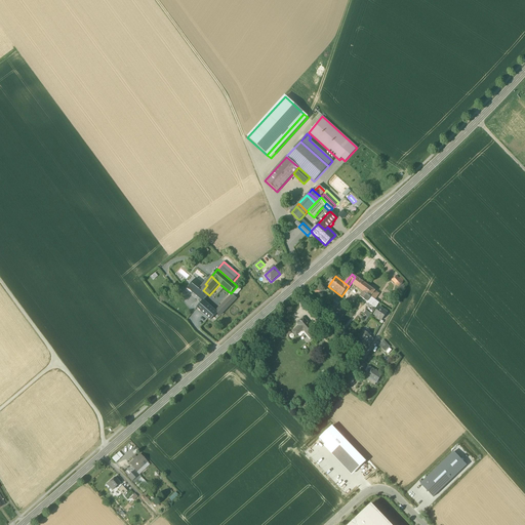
[(392,280),(399,287),(403,283),(397,276),(392,280)]
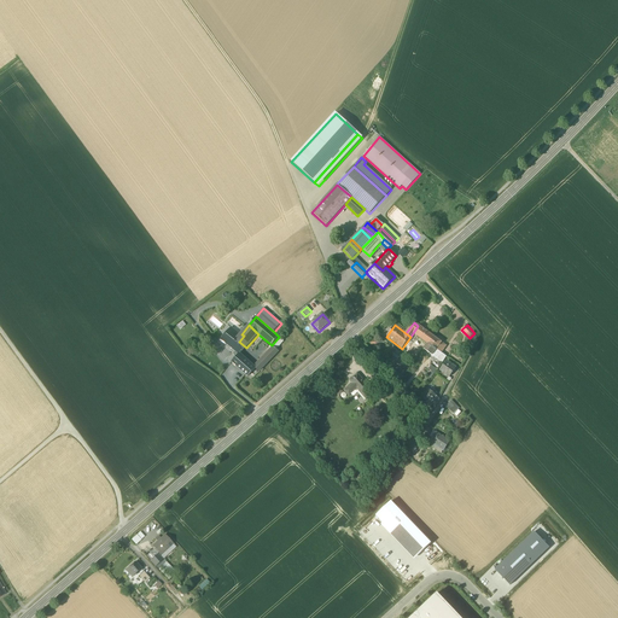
[(413,333),(427,344),(433,337),(418,326),(413,333)]
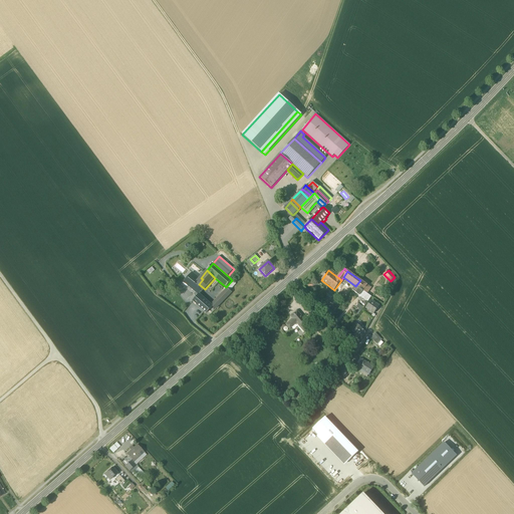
[(183,283),(198,295),(199,294),(199,295),(205,289),(199,284),(203,279),(201,278),(200,278),(193,273),(183,283)]
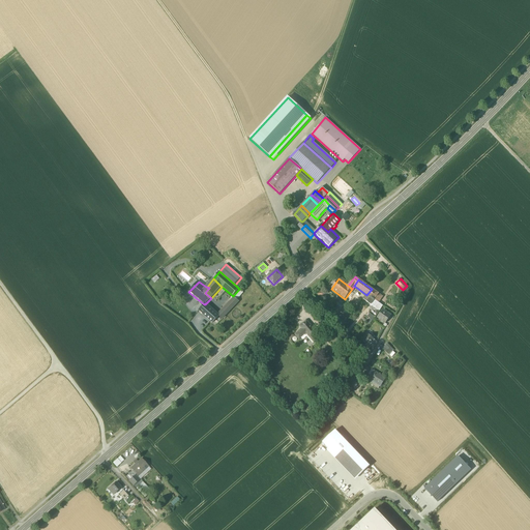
[(234,298),(218,315),(219,316),(219,317),(222,319),(239,301),(237,299),(243,292),(239,289),(233,296),(234,298)]
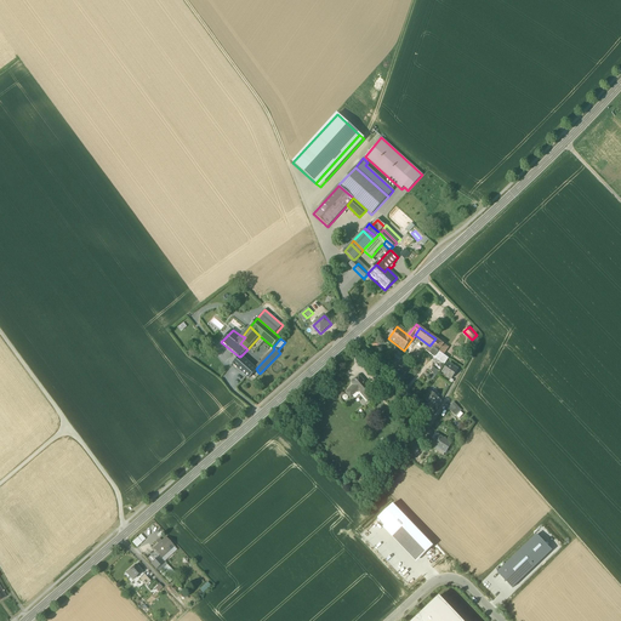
[(429,346),(438,352),(444,345),(436,339),(429,346)]
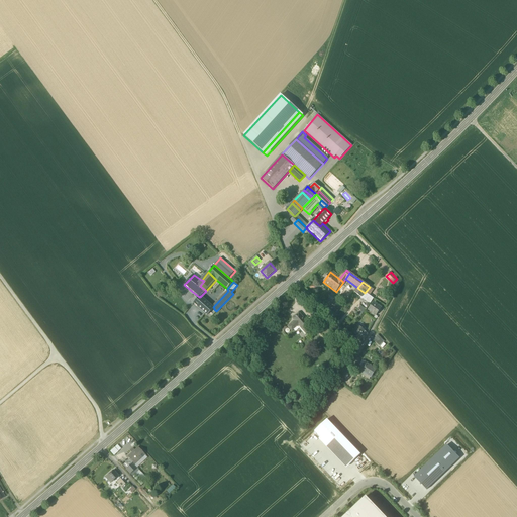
[(374,290),(370,287),(365,293),(369,296),(374,290)]
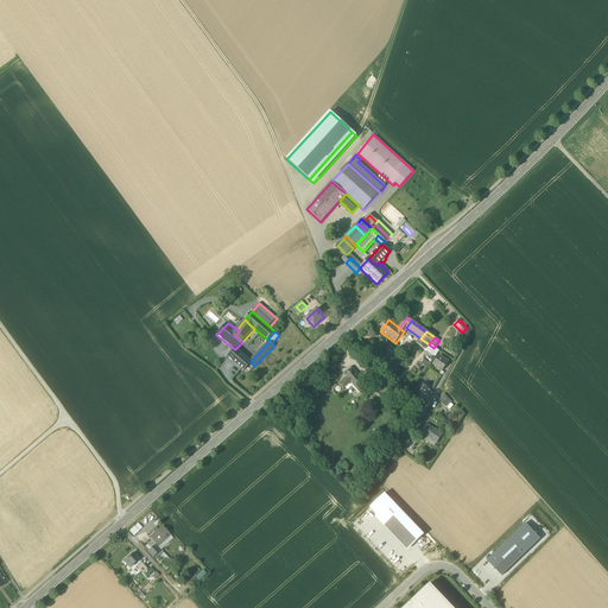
[(439,352),(434,348),(429,344),(420,339),(417,343),(435,358),(438,352),(439,352)]
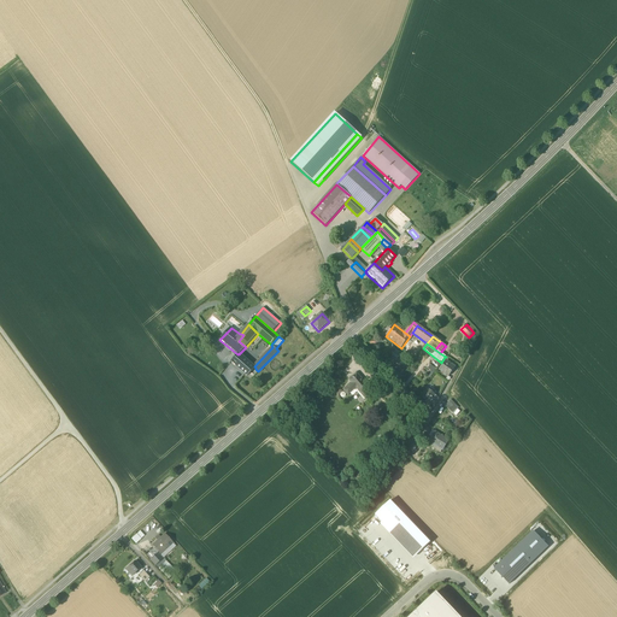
[(231,362),(236,366),(245,359),(239,354),(239,353),(238,354),(231,362)]
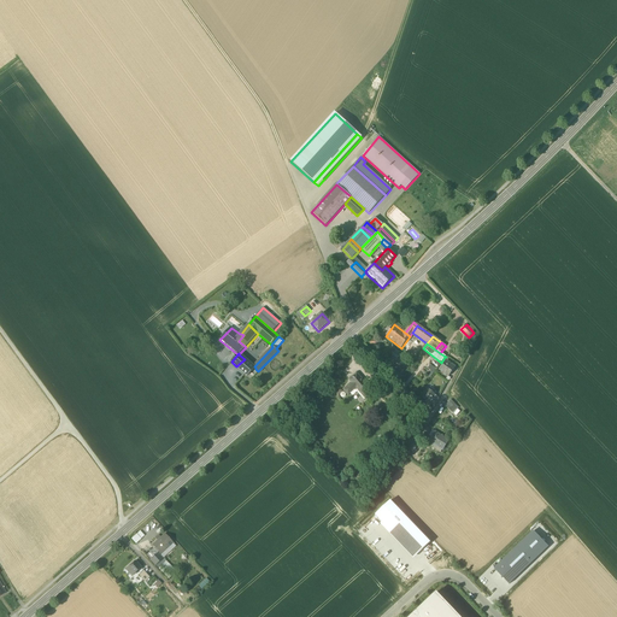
[(388,363),(400,371),(404,365),(393,357),(388,363)]
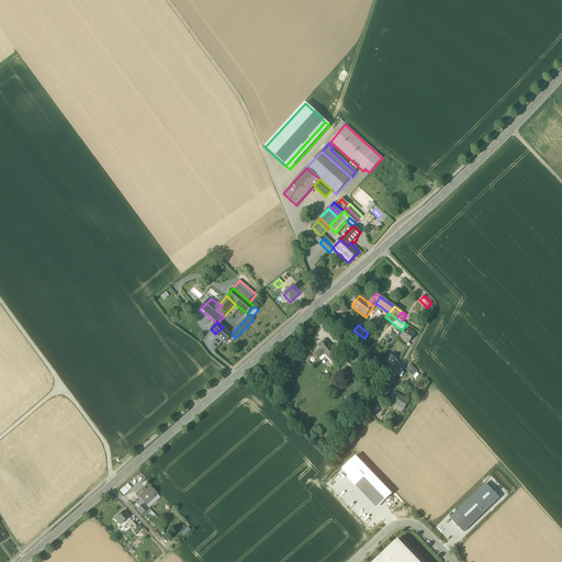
[(232,334),(223,327),(215,334),(225,343),(233,336),(233,335),(232,334)]
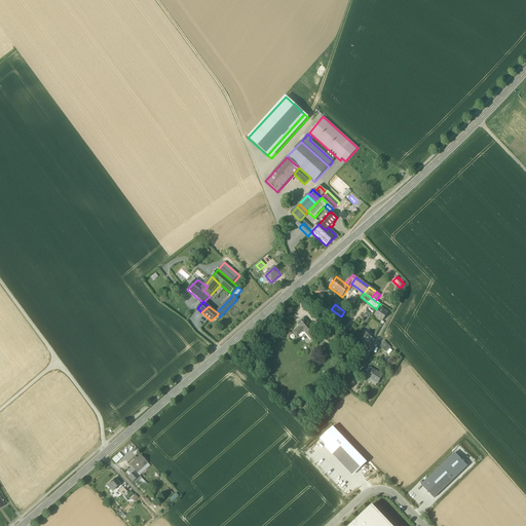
[(375,315),(382,321),(387,313),(380,308),(375,315)]
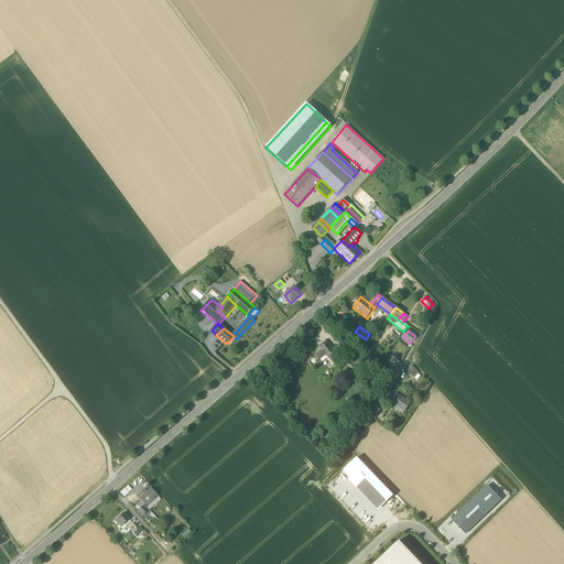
[(326,355),(336,367),(343,360),(339,357),(343,355),(337,348),(334,350),(326,342),(320,347),(322,350),(317,355),(322,359),(326,355)]
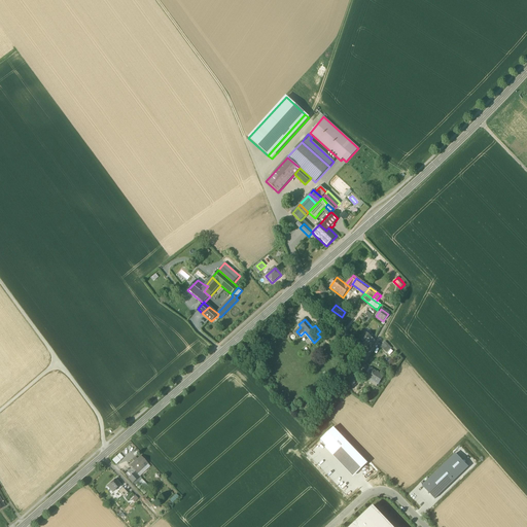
[(365,344),(367,345),(370,342),(371,343),(374,339),(366,332),(360,340),(365,344)]
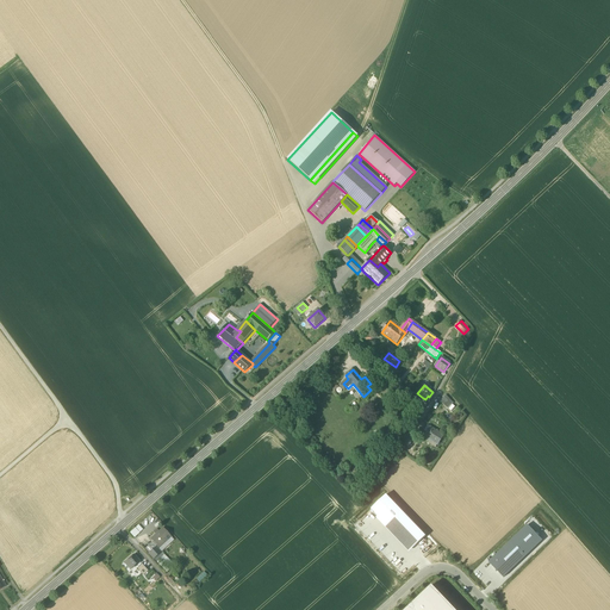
[(446,396),(440,402),(448,409),(454,403),(446,396)]
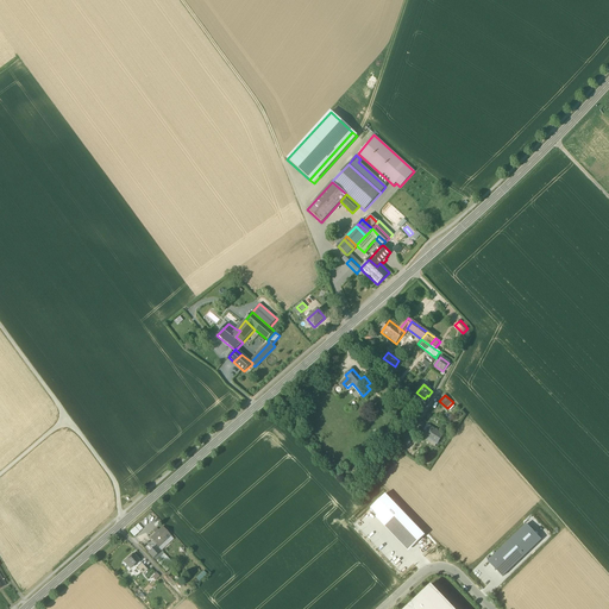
[(424,435),(438,445),(443,435),(428,426),(425,432),(426,432),(424,435)]
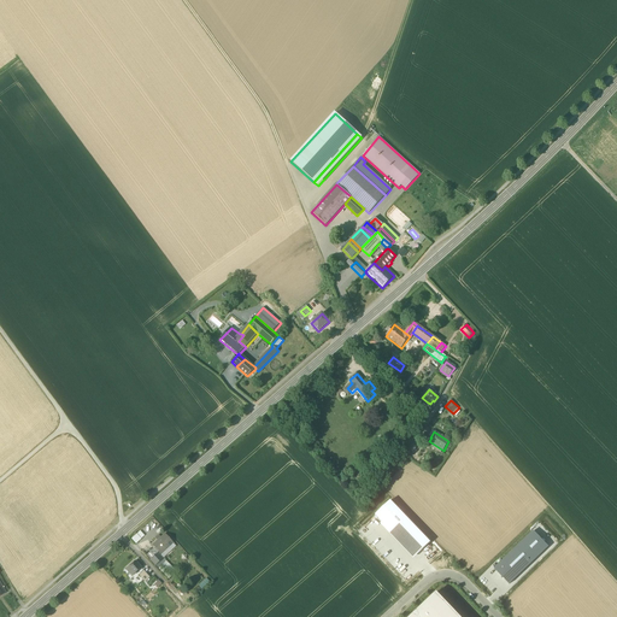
[(415,440),(407,450),(413,453),(417,446),(419,444),(415,440)]
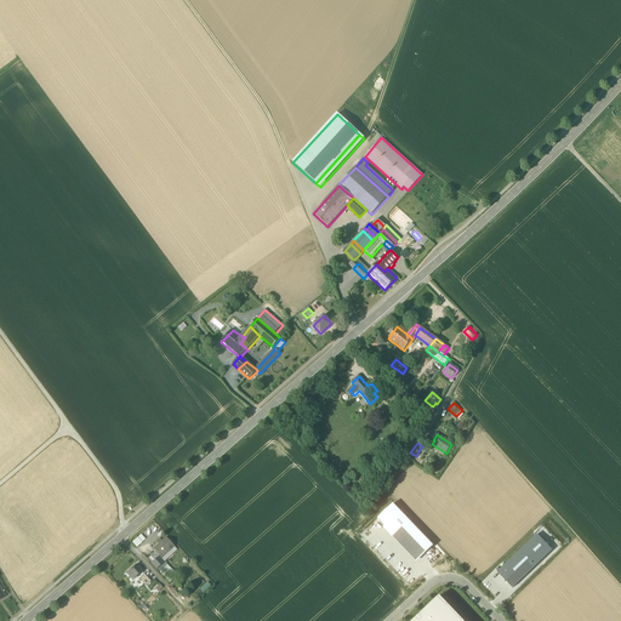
[(446,454),(432,444),(429,448),(444,457),(446,454)]
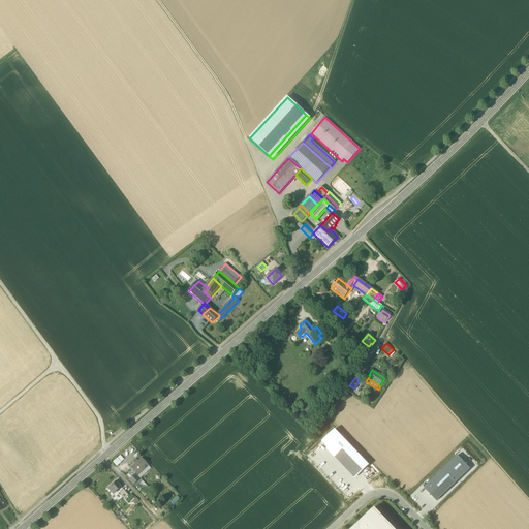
[(363,385),(358,382),(354,389),(353,389),(354,390),(359,392),(363,385)]
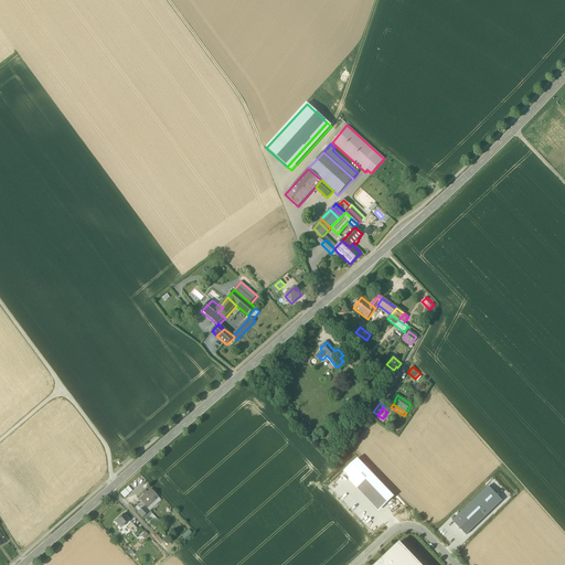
[(345,470),(382,509),(394,497),(358,459),(345,470)]
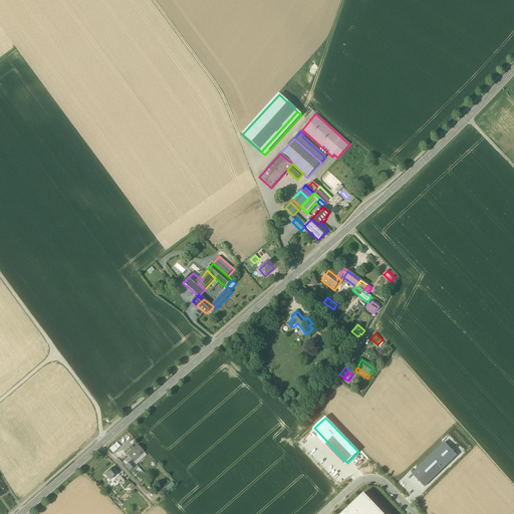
[(317,437),(344,466),(347,463),(314,428),(312,430),(318,436),(317,437)]
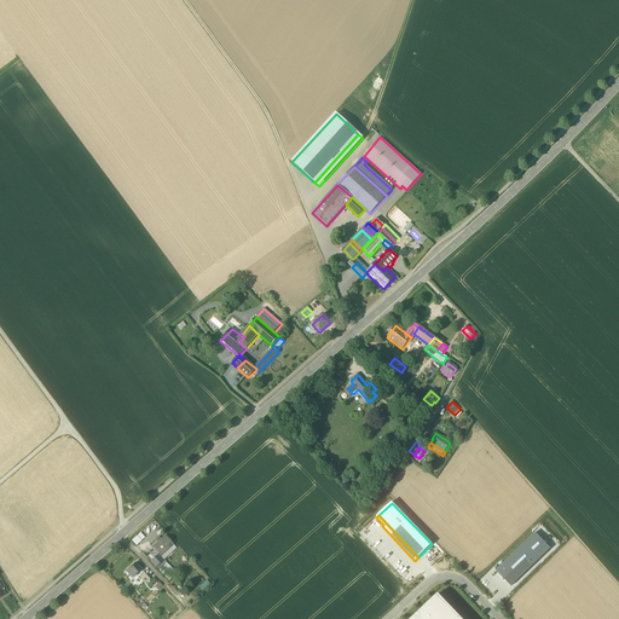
[(142,532),(133,541),(138,545),(146,537),(142,532)]
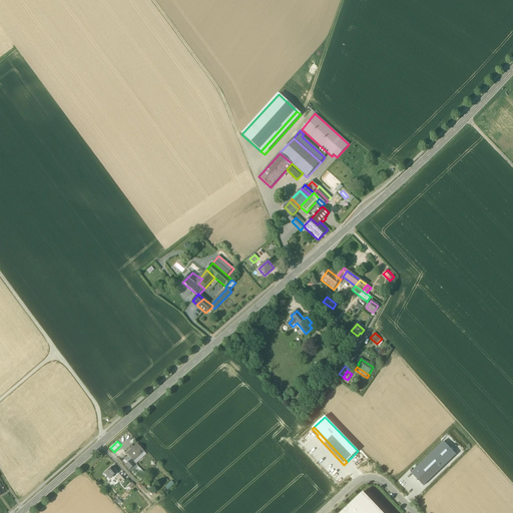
[(443,442),(411,473),(423,486),(456,455),(443,442)]
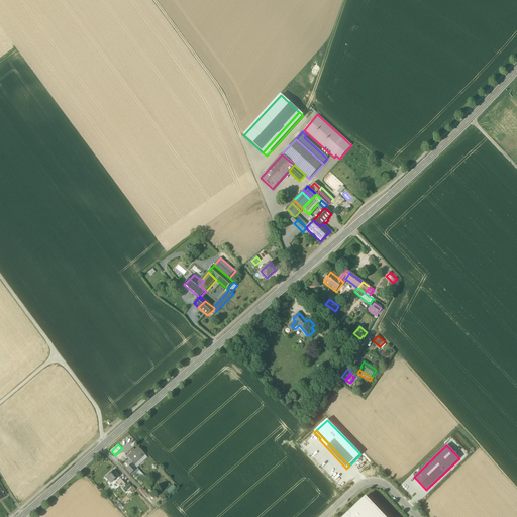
[(132,462),(134,464),(144,455),(138,448),(128,457),(129,459),(132,462)]
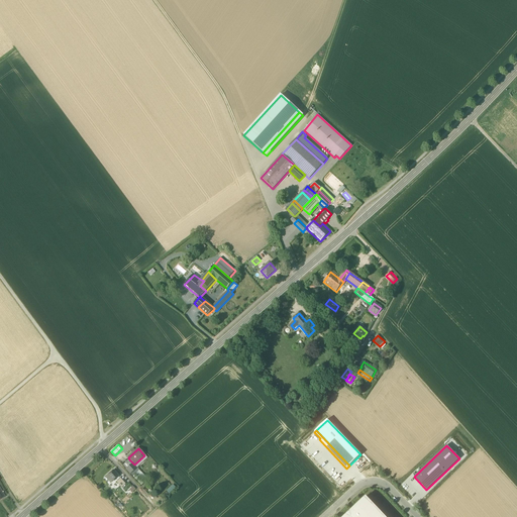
[(132,463),(132,462),(129,459),(123,466),(126,470),(129,467),(132,463)]
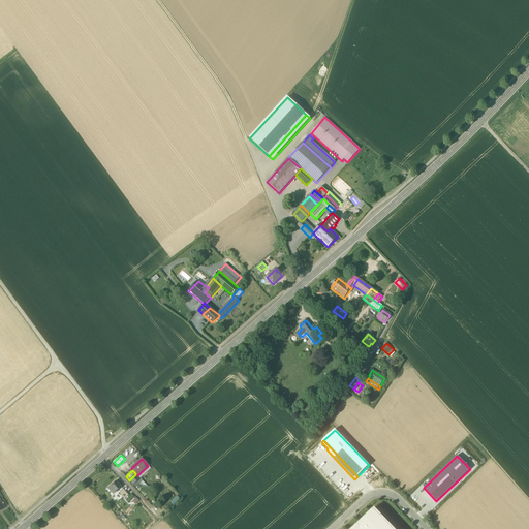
[(107,489),(113,495),(121,488),(116,481),(107,489)]
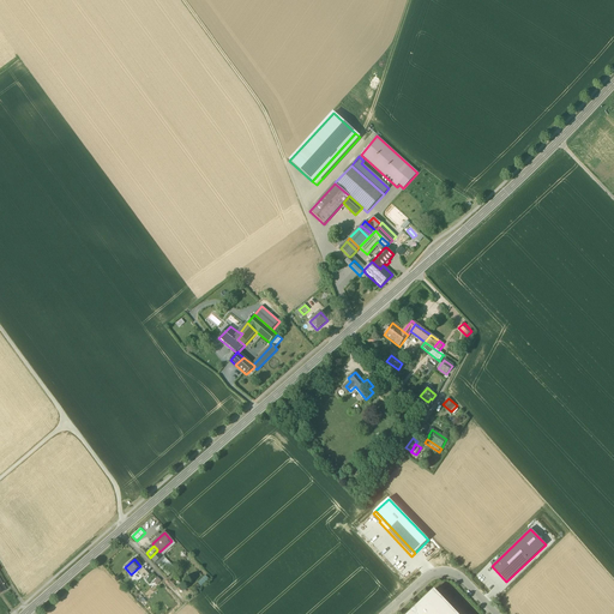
[(174,567),(166,559),(158,565),(168,573),(174,567)]
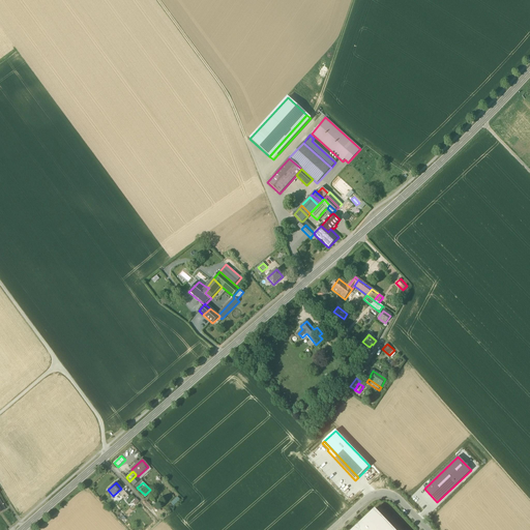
[(119,495),(124,500),(128,497),(123,491),(119,495)]
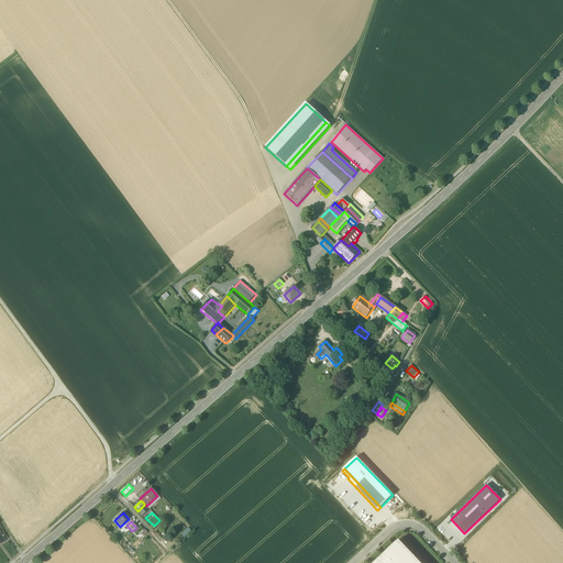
[(419,562),(398,541),(374,562),(419,562)]
